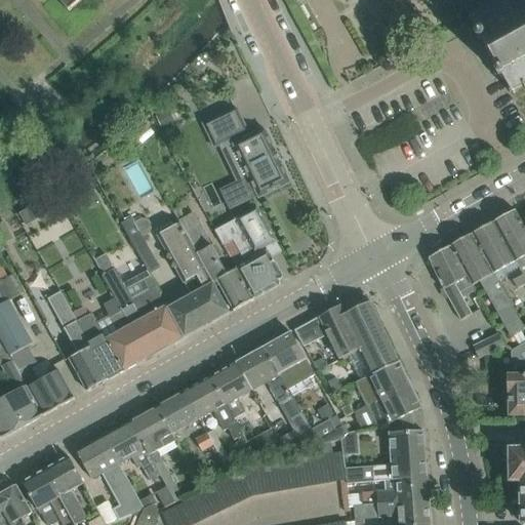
[(82,0),(58,0),(69,11),(82,0)]
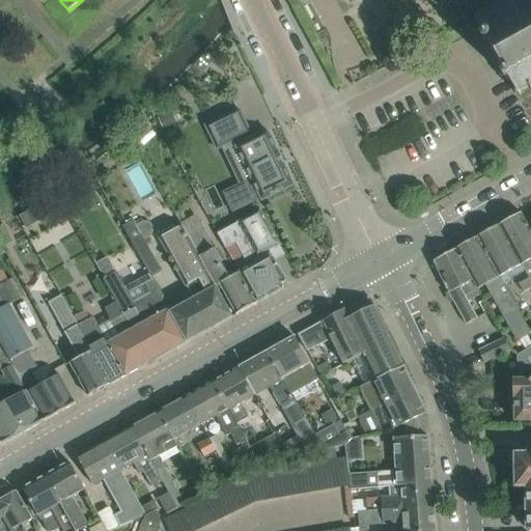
[(530,0),(505,0),(475,17),(484,32),(482,33),(481,36),(483,39),(487,40),(504,70),(503,71),(502,74),(504,77),(507,78),(509,78),(518,92),(530,85),(530,0)]
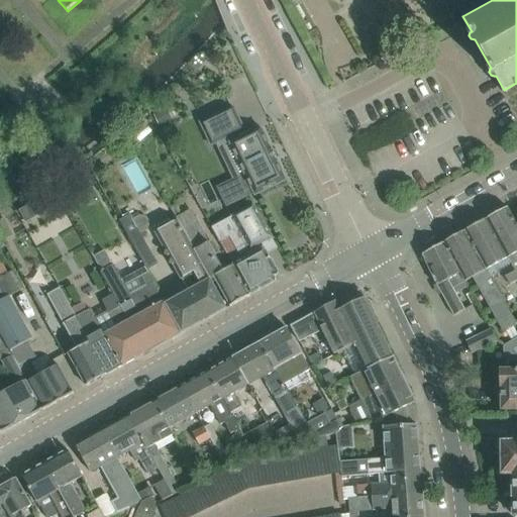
[(343,65),(357,58),(350,41),(336,48),(343,65)]
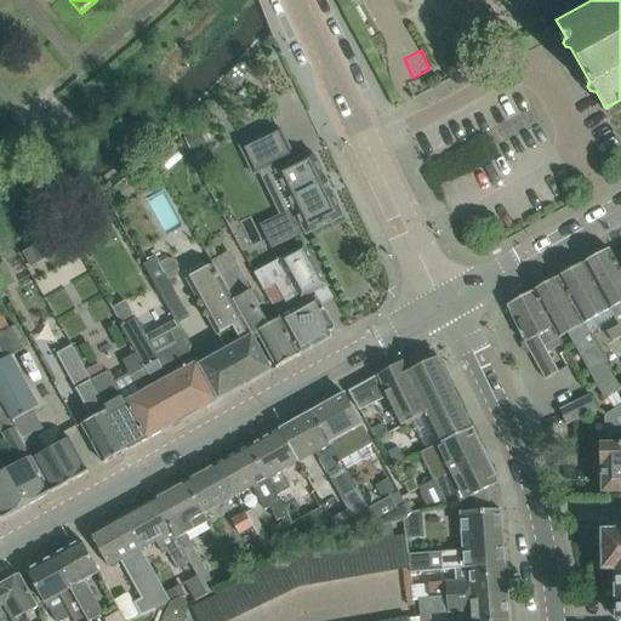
[(295,161),(291,157),(294,155),(279,127),(240,147),(254,175),(277,164),(279,170),(275,171),(295,210),(262,226),(272,248),(305,232),(307,234),(343,216),(313,153),(295,161)]
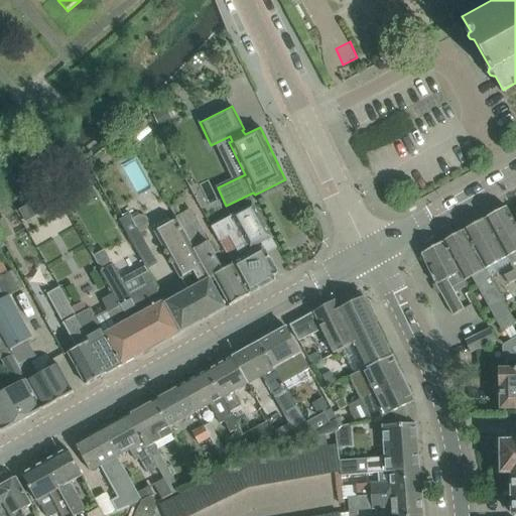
[(151,130),(145,124),(133,134),(139,141),(151,130)]
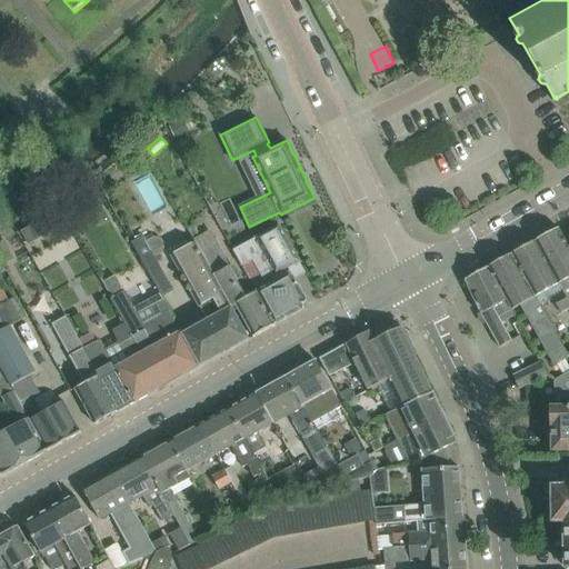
[(259,236),(233,251),(241,266),(252,260),(267,285),(257,291),(276,325),(302,310),(306,299),(291,273),(302,267),(279,226),(259,236)]
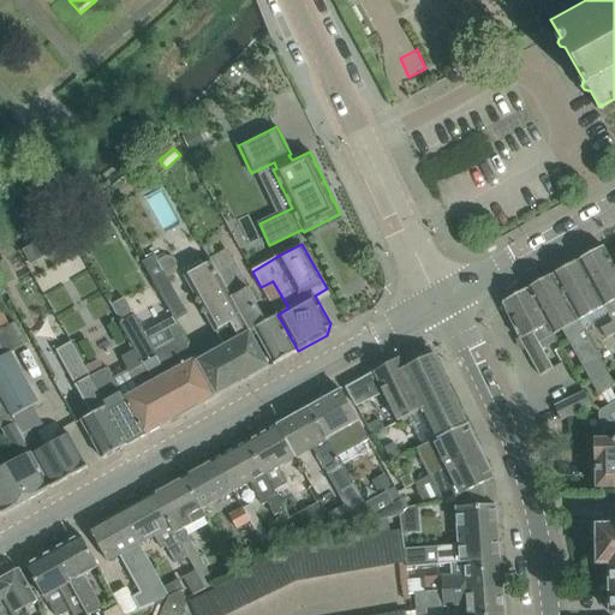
[(614,267),(603,246),(579,260),(614,324),(614,267)]
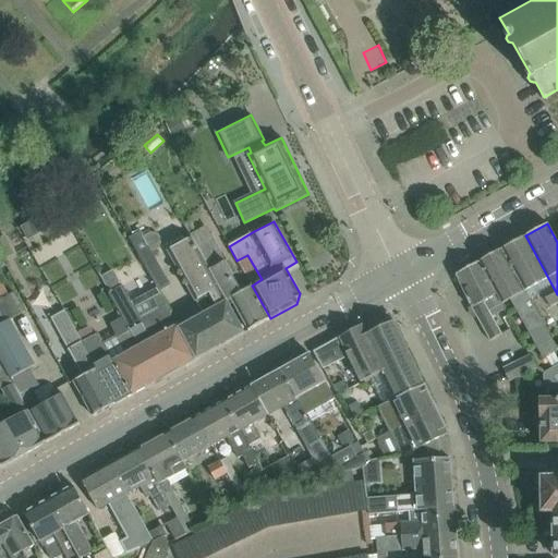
[(205,227),(190,235),(230,305),(233,303),(249,330),(270,318),(252,286),(240,291),(205,227)]
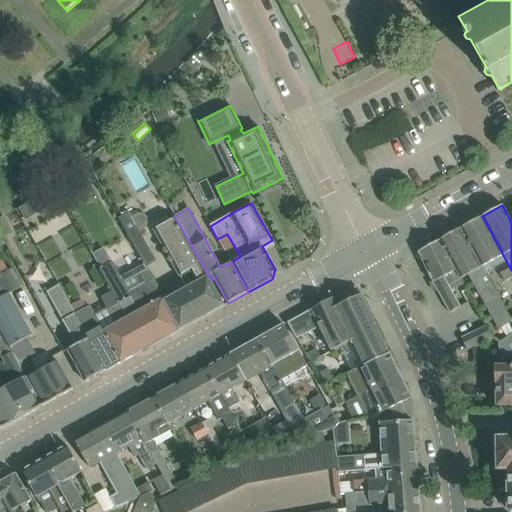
[(129,212),(119,218),(146,267),(156,261),(139,231),(147,227),(148,221),(145,214),(138,213),(131,216),(129,212)]
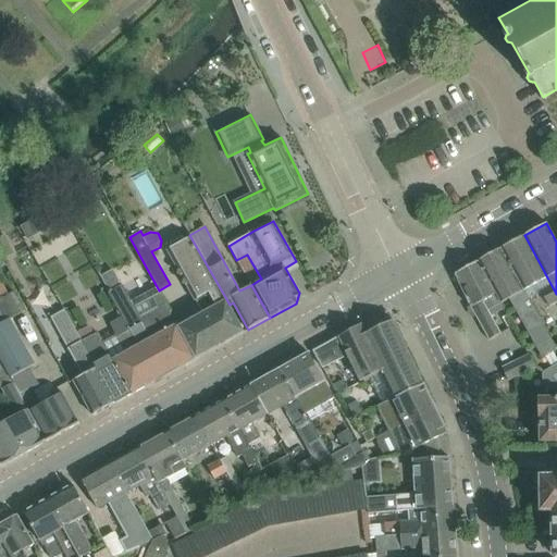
[(4,235),(0,236),(0,252),(3,259),(14,254),(4,235)]
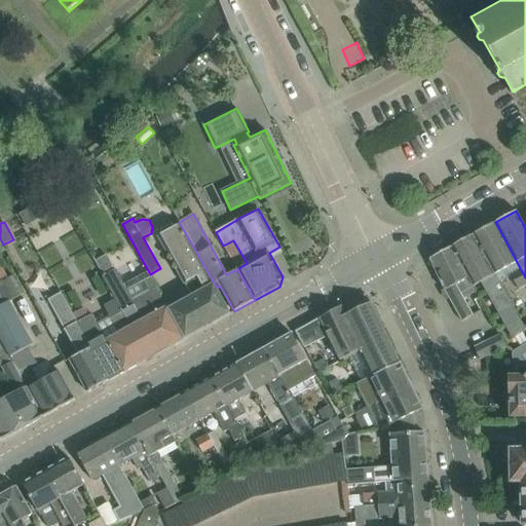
[(179,222),(156,234),(191,297),(208,327),(231,313),(217,288),(179,222)]
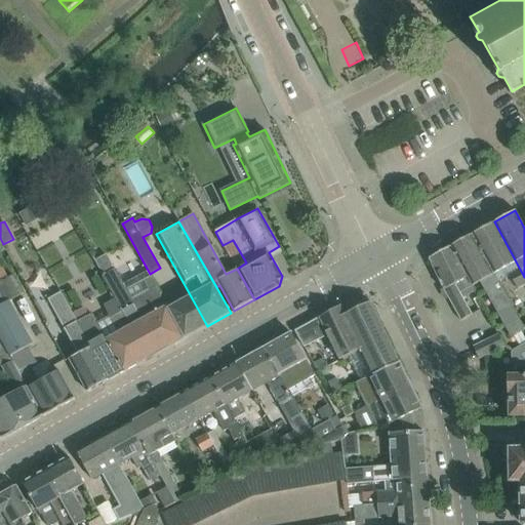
[(524,277),(494,221),(474,234),(494,273),(505,267),(516,286),(524,280),(524,277)]
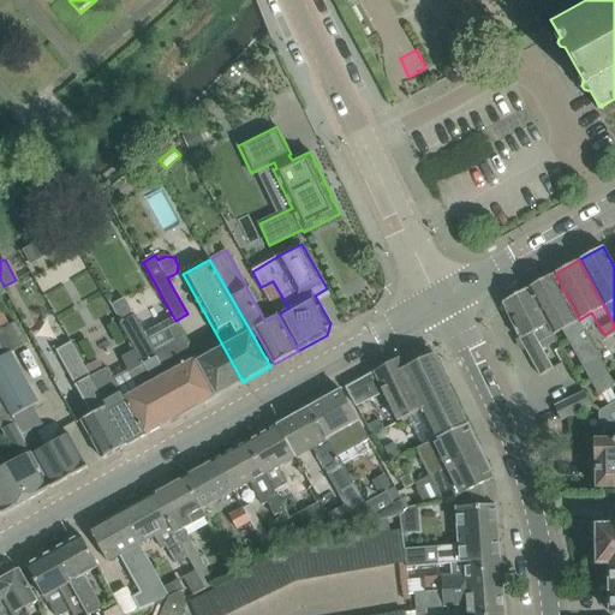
[(555,274),(529,288),(554,334),(562,330),(583,366),(598,394),(614,384),(599,358),(578,320),(579,320),(555,274)]
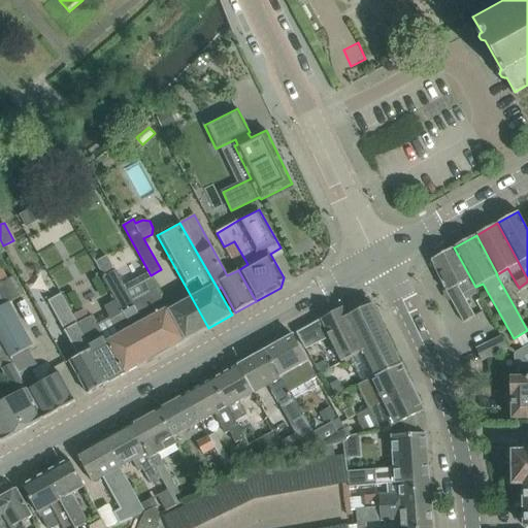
[(454,248),(431,260),(435,267),(443,285),(446,289),(457,284),(465,299),(477,292),(475,287),(454,248)]
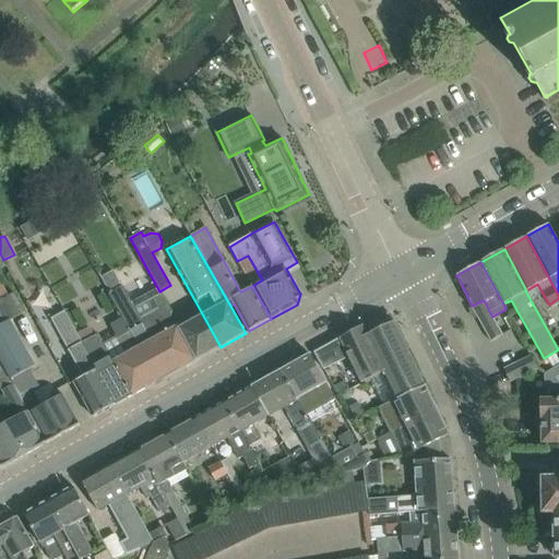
[(114,269),(102,275),(109,287),(120,282),(114,269)]
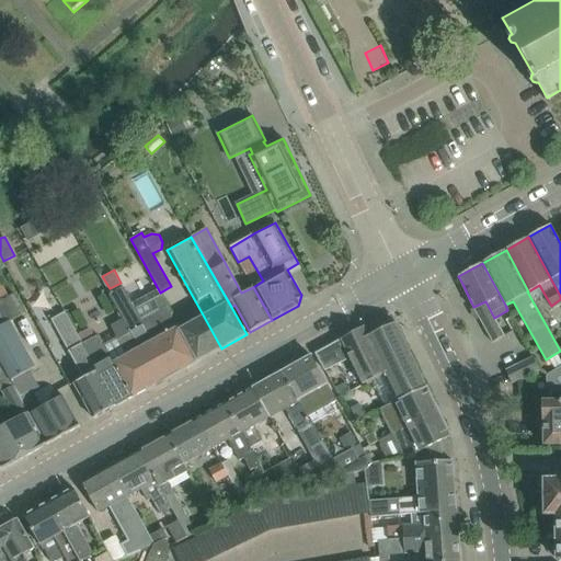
[(124,287),(111,294),(124,319),(159,382),(198,361),(179,330),(157,289),(133,302),(124,287)]
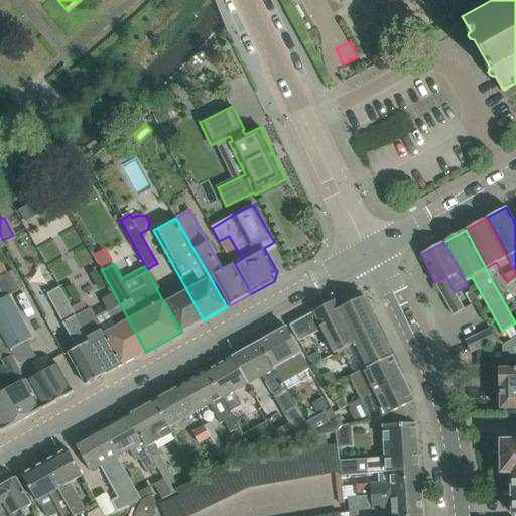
[(12,354),(18,365),(35,355),(27,341),(32,338),(9,296),(23,288),(13,271),(0,277),(0,331),(10,350),(12,354)]
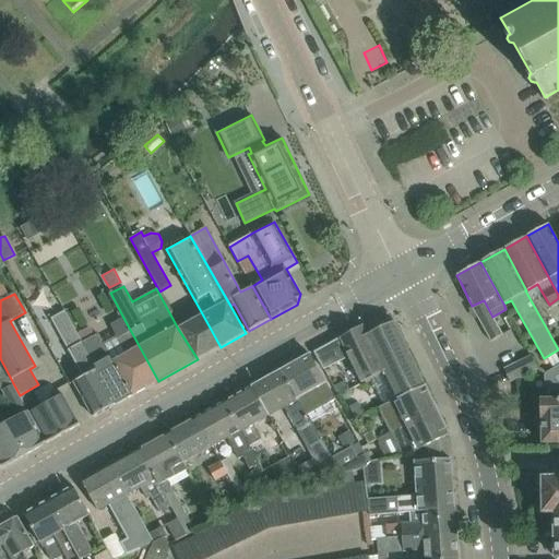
[(472,306),(472,307),(490,342),(502,334),(492,317),(485,302),(484,300),(472,306)]
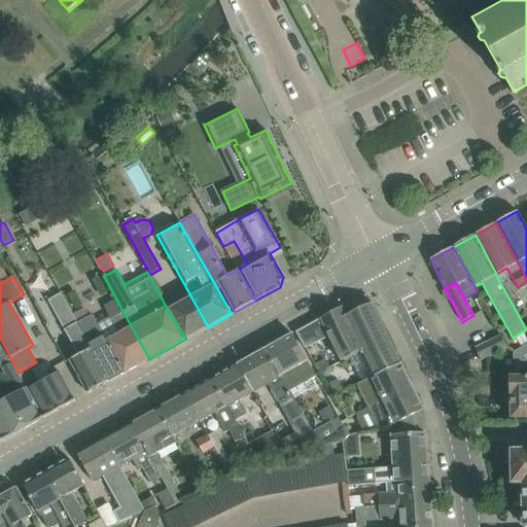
[(61,293),(48,301),(78,355),(69,359),(88,393),(110,381),(77,323),(72,315),(61,293)]
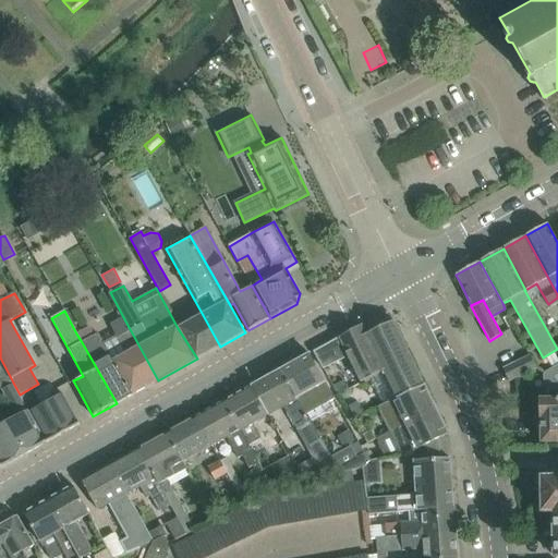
[(203,315),(178,328),(197,359),(220,347),(203,315)]
